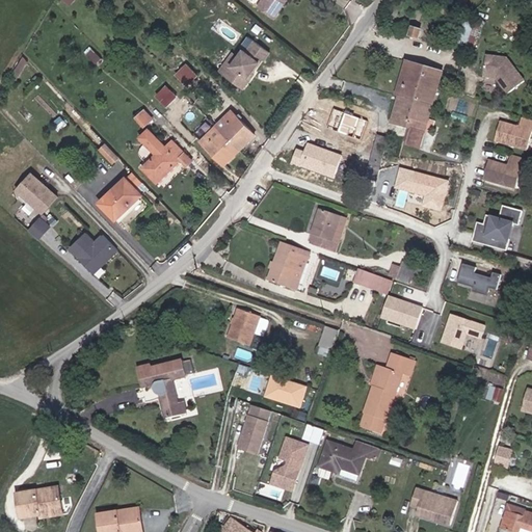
[(265,0),(259,9),(276,22),(288,3),(287,0),(265,0)]
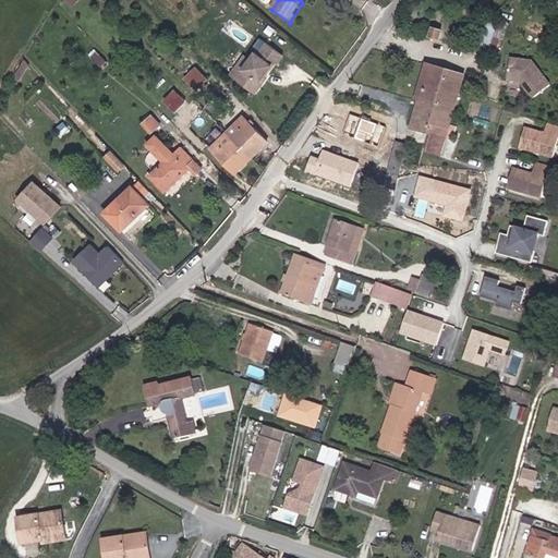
[(482,44),(499,48),(504,29),(487,25),(482,44)]
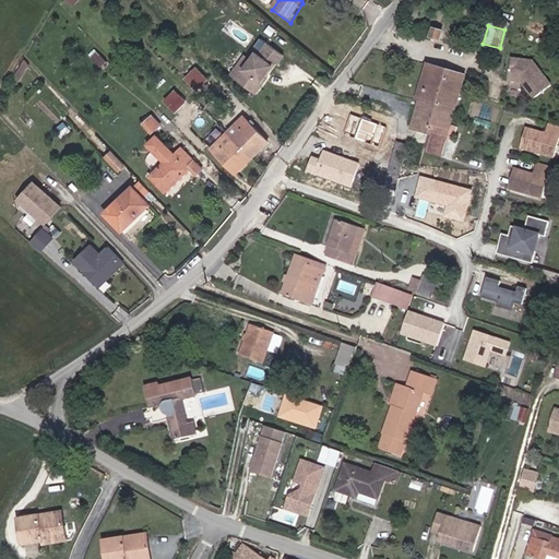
[(249,59),(235,76),(254,92),(262,82),(260,80),(264,74),(275,60),(276,61),(282,55),(266,43),(259,54),(256,50),(249,59)]
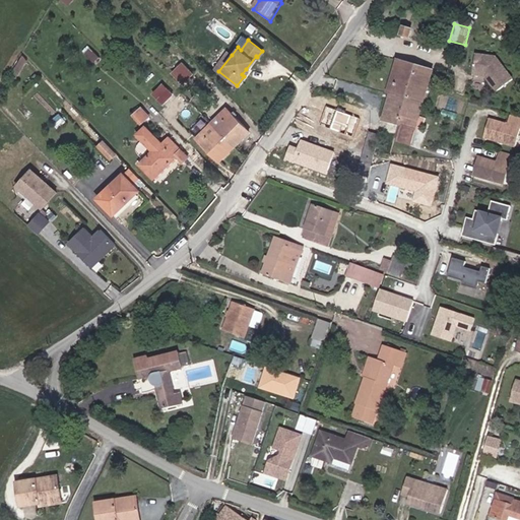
[(226,51),(213,68),(218,71),(232,55),(226,51)]
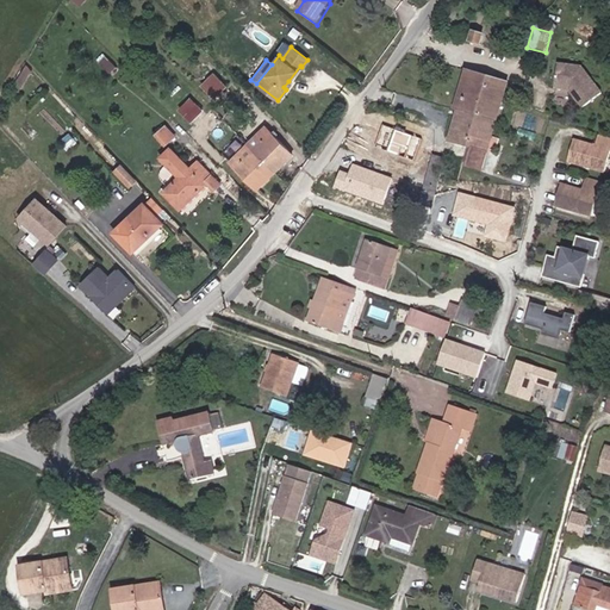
[(603,94),(584,68),(560,63),(556,87),(570,89),(572,88),(574,92),(572,93),(583,109),(603,94)]
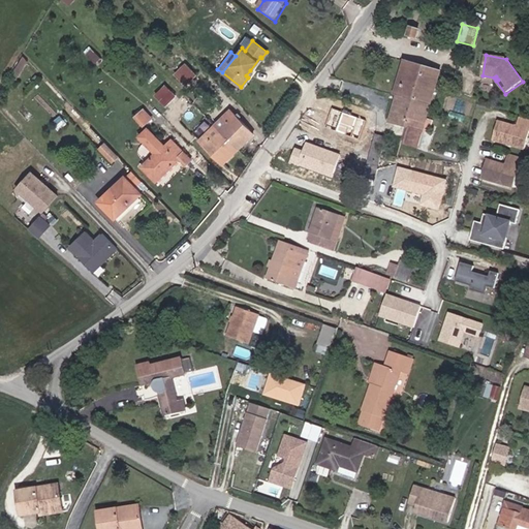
[(399,94),(409,60),(404,59),(394,92),(399,94)]
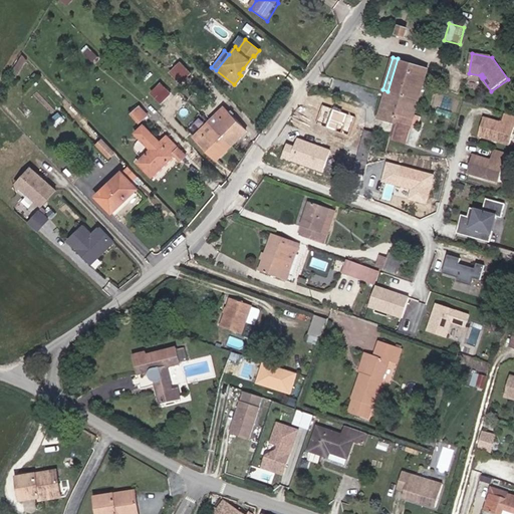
[(418,100),(429,67),(398,58),(388,91),(418,100)]
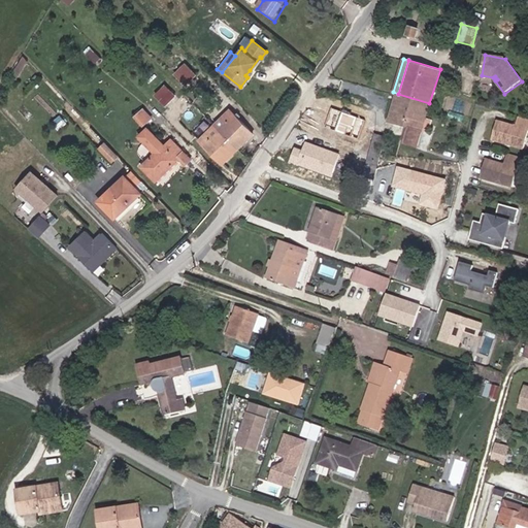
[(186,86),(195,76),(186,67),(176,76),(186,86)]
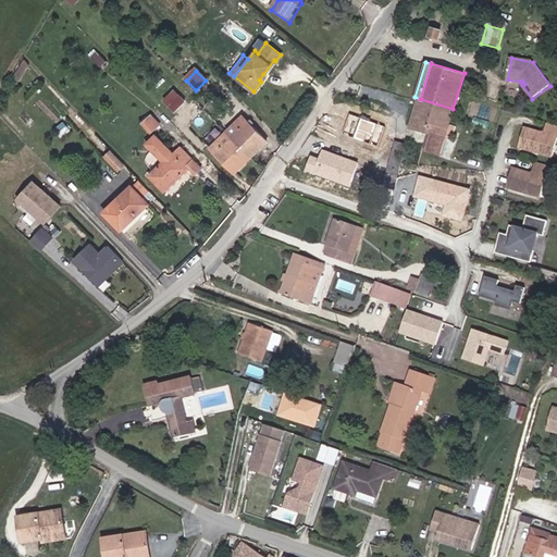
[(174,110),(185,100),(175,91),(164,101),(174,110)]
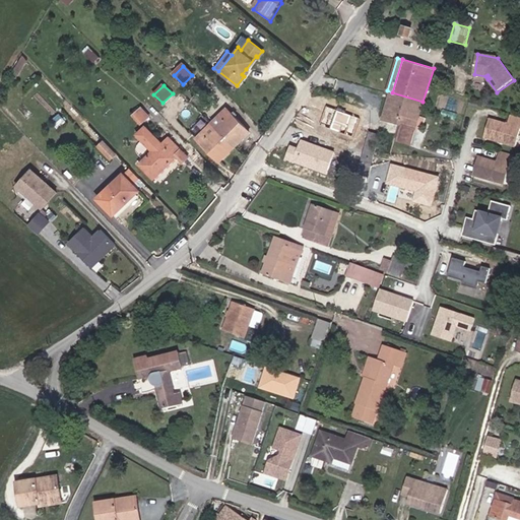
[(384,117),(398,121),(415,126),(423,102),(392,92),(384,117)]
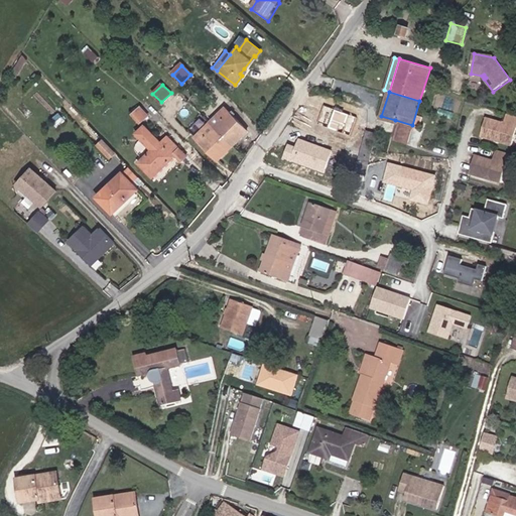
[(357,117),(323,105),(316,125),(350,137),(357,117)]
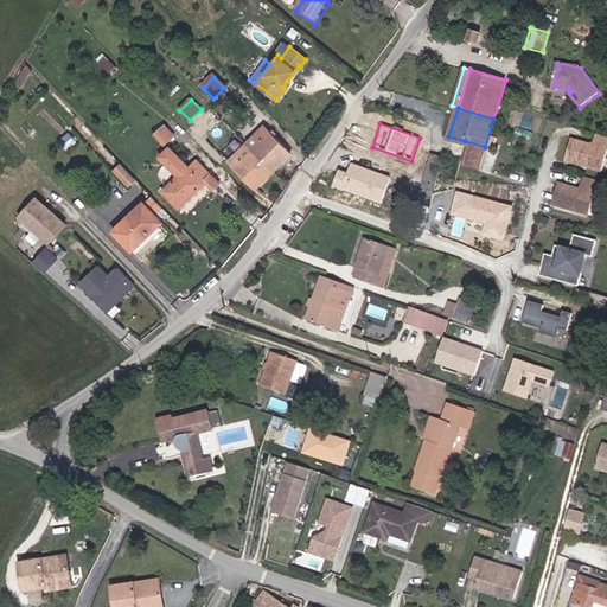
[(164,126),(154,135),(163,144),(172,135),(164,126)]
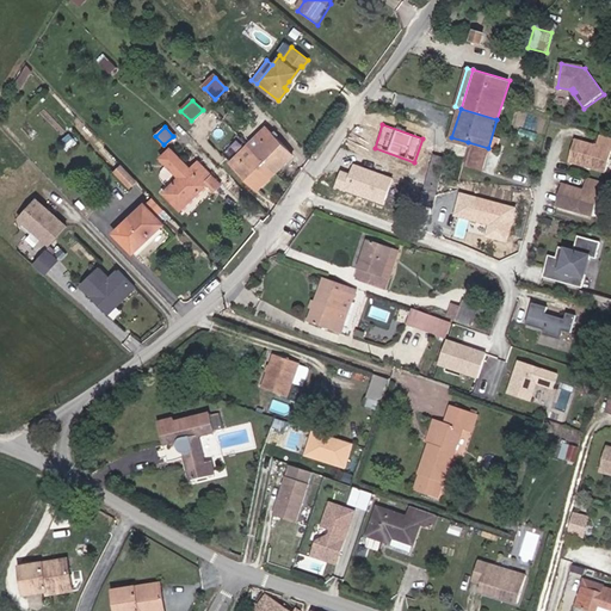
[(248,146),(277,173),(283,167),(279,164),(290,153),(265,128),(248,146)]
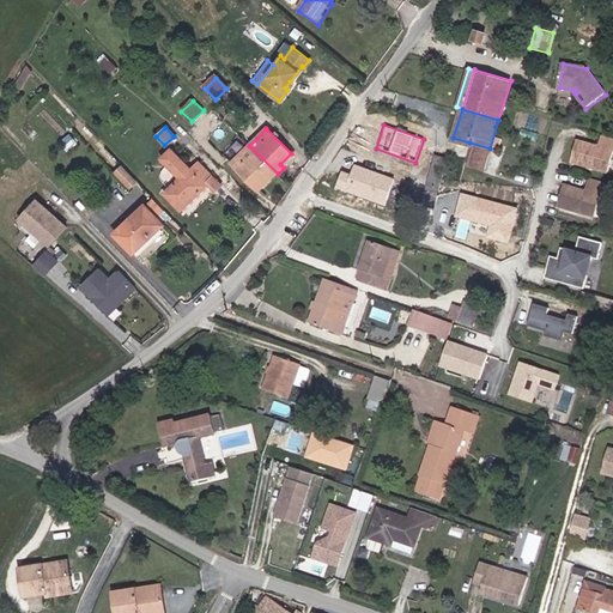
[(607,174),(612,152),(612,139),(601,135),(598,147),(577,140),(570,162),(588,168),(590,167),(594,168),(595,170),(607,174)]
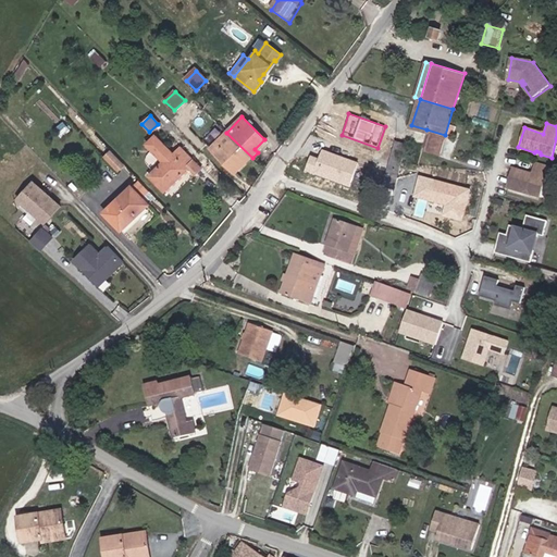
[(441,151),(445,135),(426,130),(422,146),(441,151)]
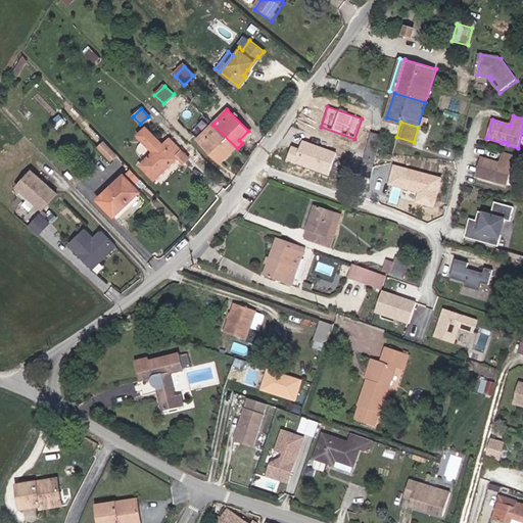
[(230,155),(237,148),(212,125),(198,140),(219,160),(227,152),(230,155)]
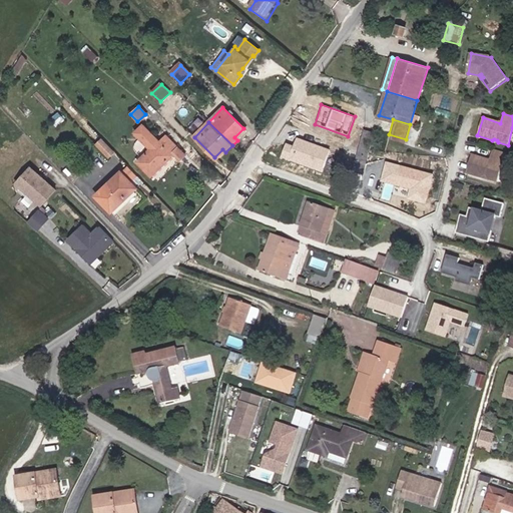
[(172,155),(180,148),(165,134),(159,141),(143,125),(135,133),(151,149),(138,161),(151,175),(172,155)]
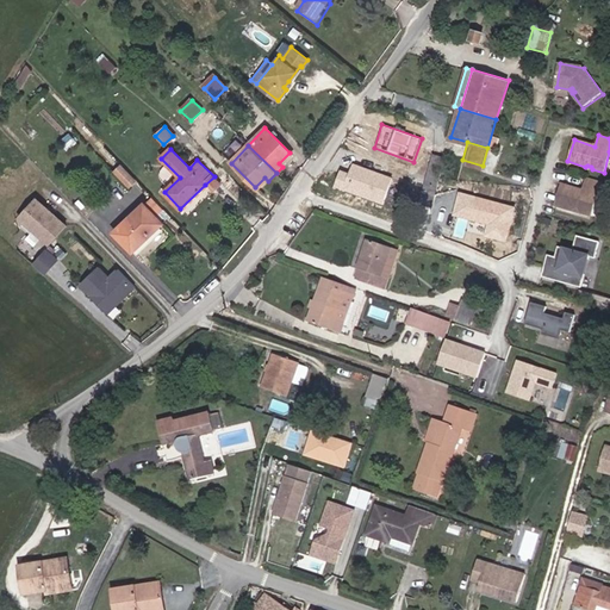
[(443,154),(433,150),(425,170),(439,173),(443,154)]
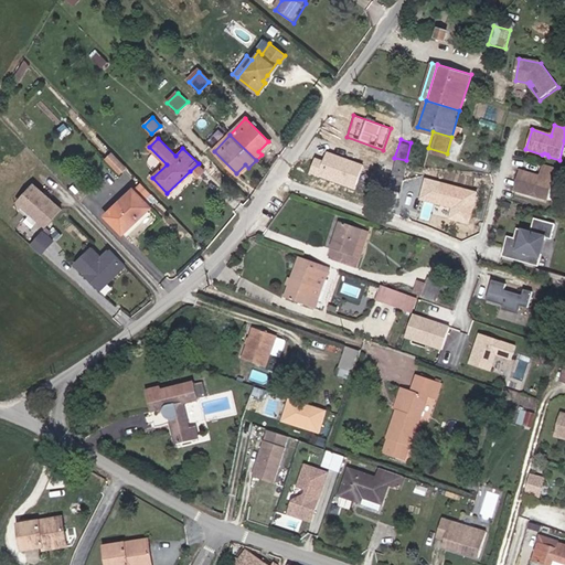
[(262,155),(270,145),(268,141),(258,151),(262,155)]
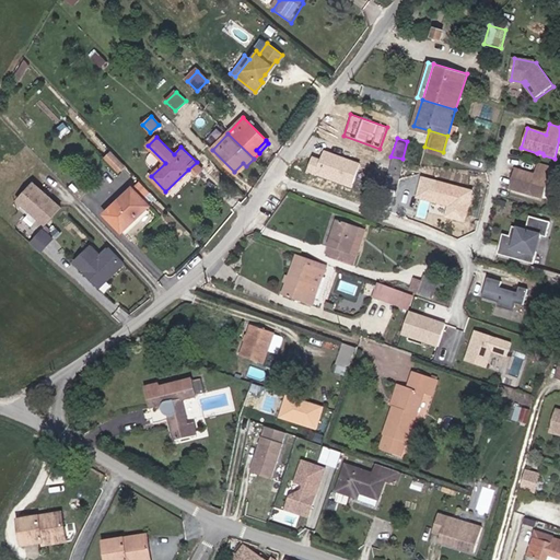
[(312,154),(305,173),(352,188),(361,162),(323,149),(319,158),(312,154)]
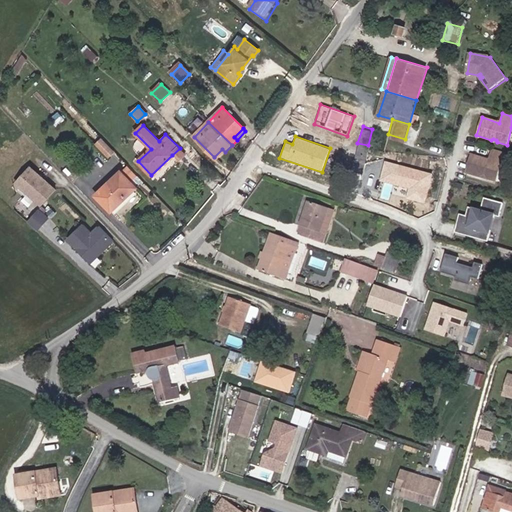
[(113,150),(110,147),(101,138),(96,143),(107,154),(113,150)]
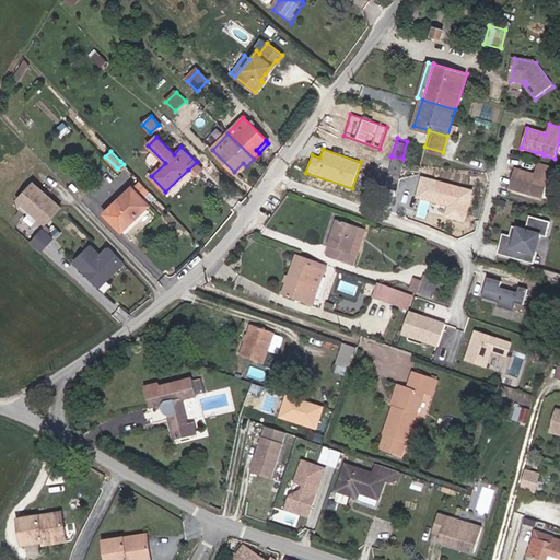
[(202,168),(197,162),(188,170),(195,176),(202,168)]
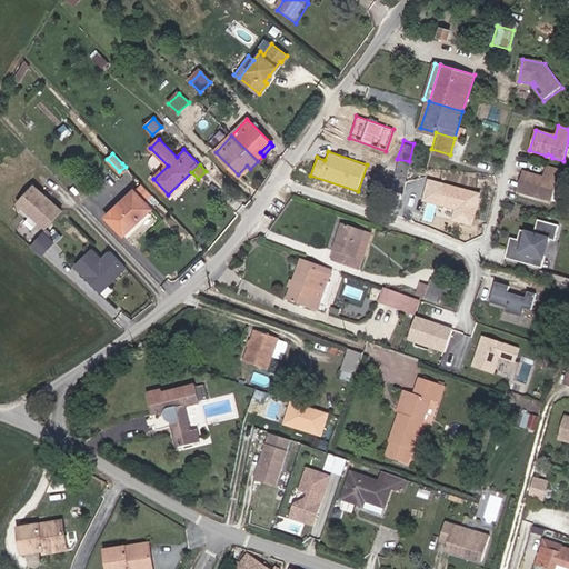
[(247,166),(238,175),(241,178),(250,169),(247,166)]
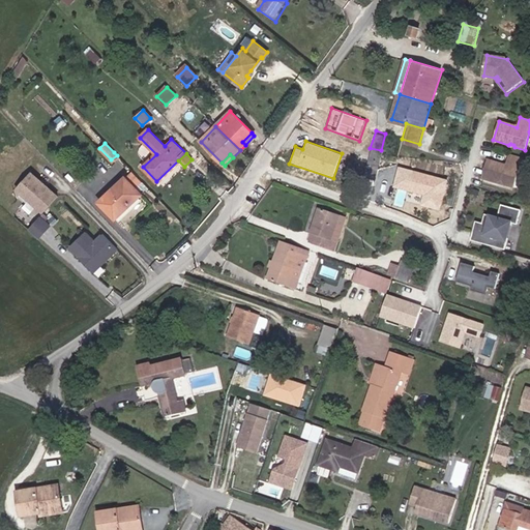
[(514,188),(520,170),(525,172),(528,162),(509,155),(506,166),(488,159),(482,178),(498,183),(500,182),(503,183),(504,185),(514,188)]
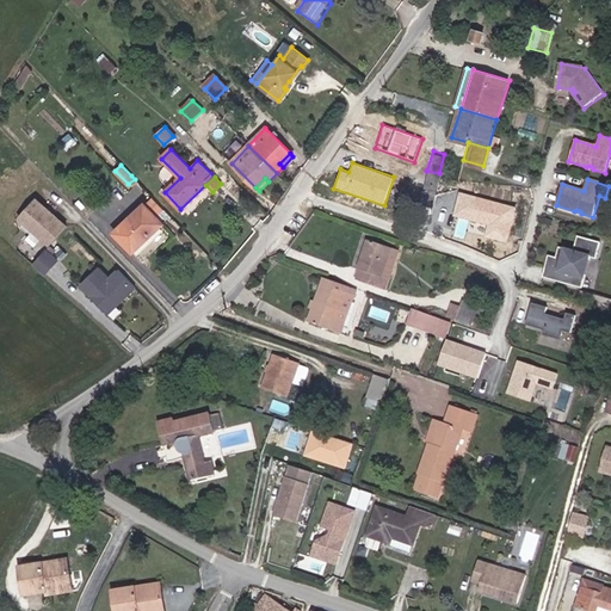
[(517,208),(458,192),(451,218),(487,228),(485,236),(507,244),(517,208)]
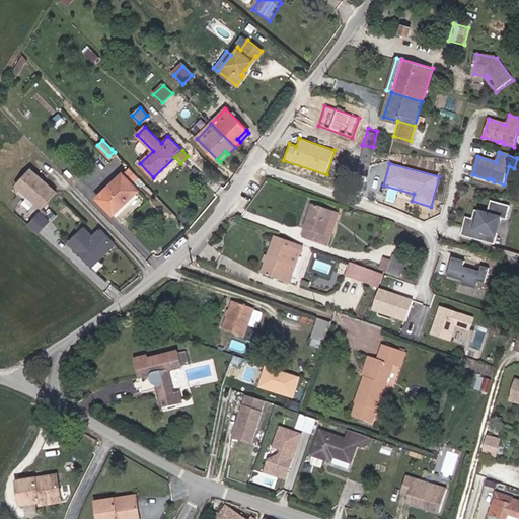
[(129,167),(122,174),(132,186),(139,178),(129,167)]
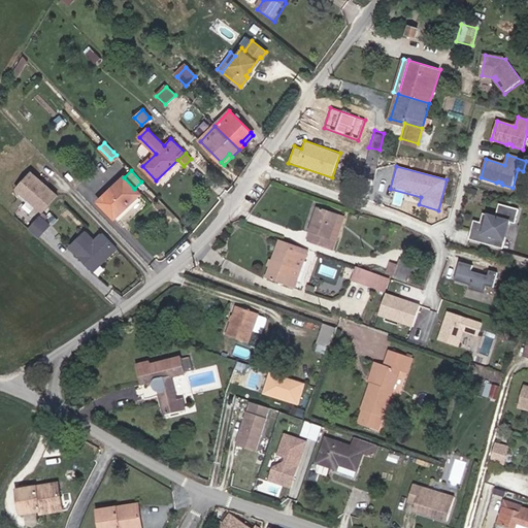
[(58,196),(31,172),(17,188),(43,212),(58,196)]
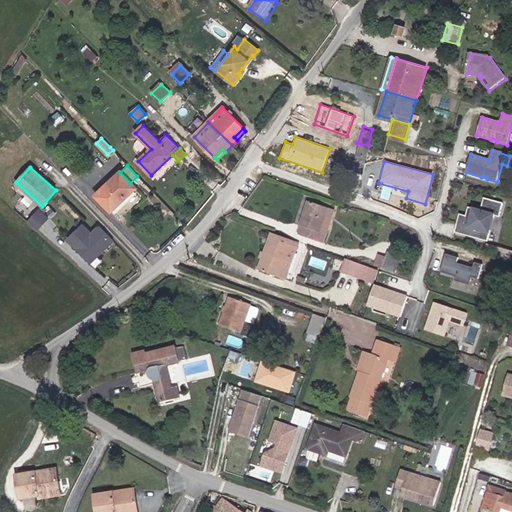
[(130,183),(120,172),(94,195),(110,212),(135,188),(130,183)]
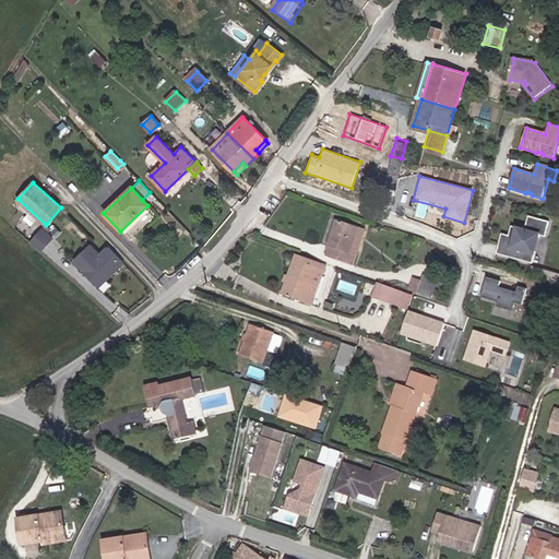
[(530,263),(538,235),(544,237),(548,223),(528,216),(524,229),(510,225),(508,235),(503,233),(500,244),(497,242),(495,251),(530,263)]
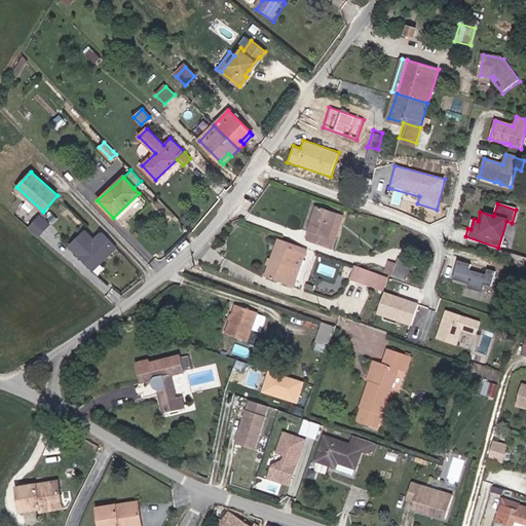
[(333,240),(340,218),(317,210),(308,233),(312,234),(310,243),(332,251),(335,241),(333,240)]
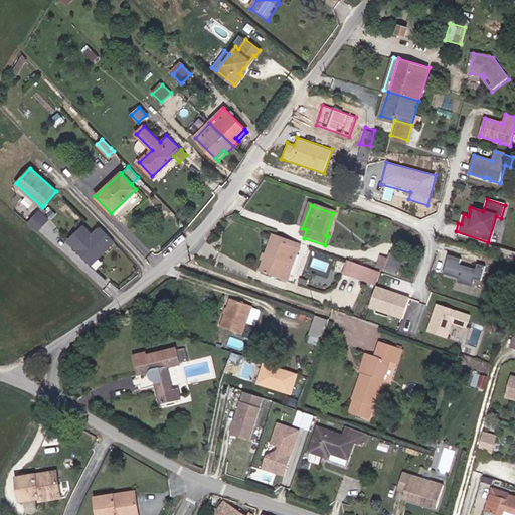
[(38,231),(48,219),(39,210),(28,222),(38,231)]
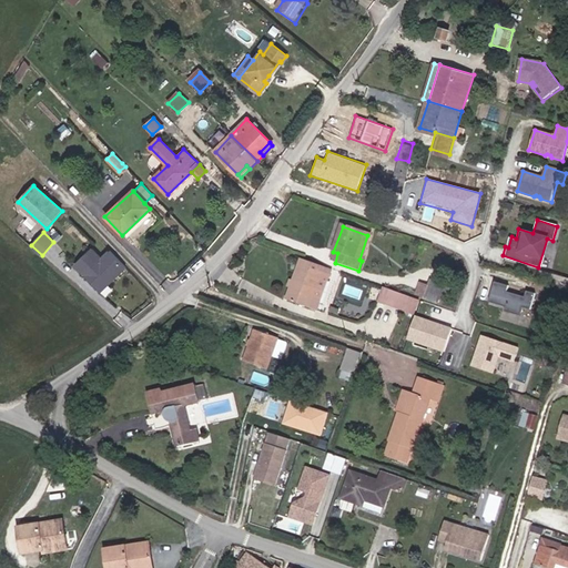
[(366,262),(374,237),(367,235),(359,260),(362,261),(366,262)]
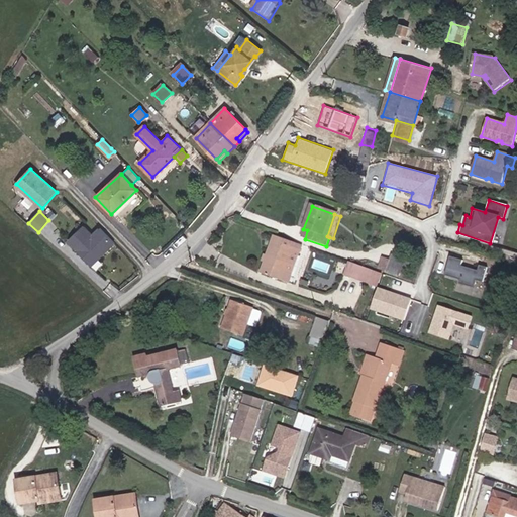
[(114,243),(100,228),(92,234),(84,226),(69,240),(86,259),(92,252),(98,260),(114,243)]
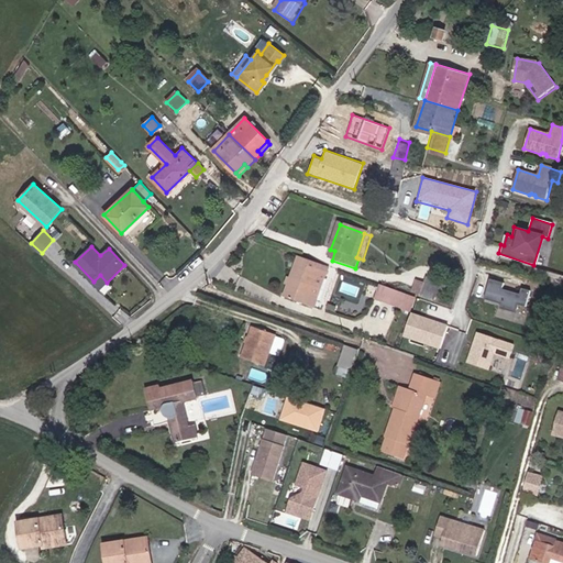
[(321,280),(326,269),(295,258),(280,299),(312,310),(315,302),(316,302),(323,280),(321,280)]
